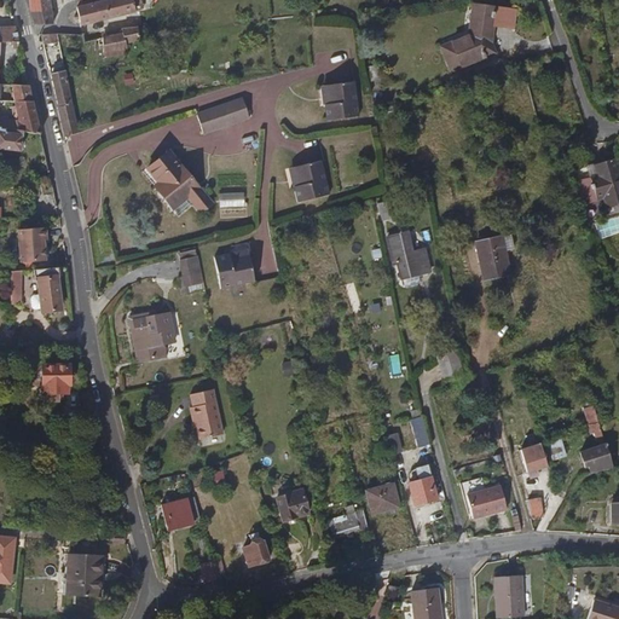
[(47,0),(28,0),(30,12),(48,10),(47,0)]
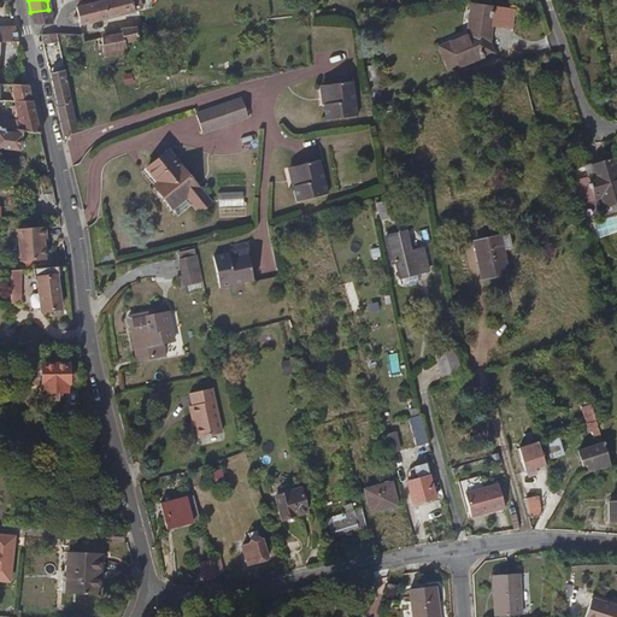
[(103,0),(75,7),(78,24),(133,12),(130,0),(103,0)]
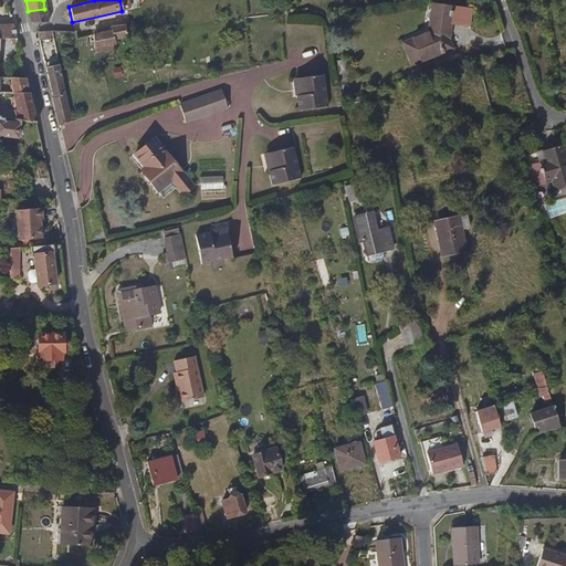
[(465,45),(460,31),(462,20),(480,23),(481,14),(484,14),(485,7),(454,1),(450,1),(446,29),(417,41),(427,62),(463,46),(465,45)]
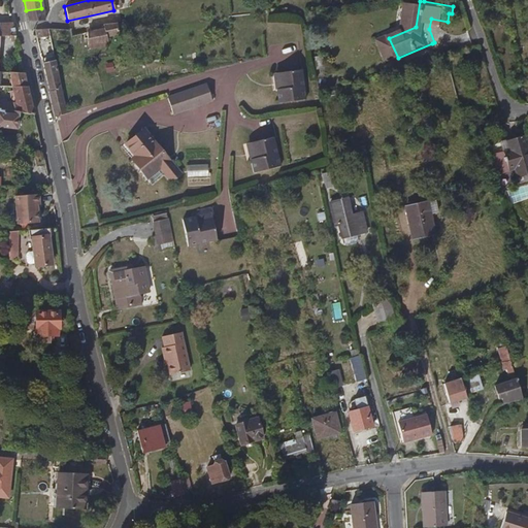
[(26,10),(28,22),(43,20),(41,8),(26,10)]
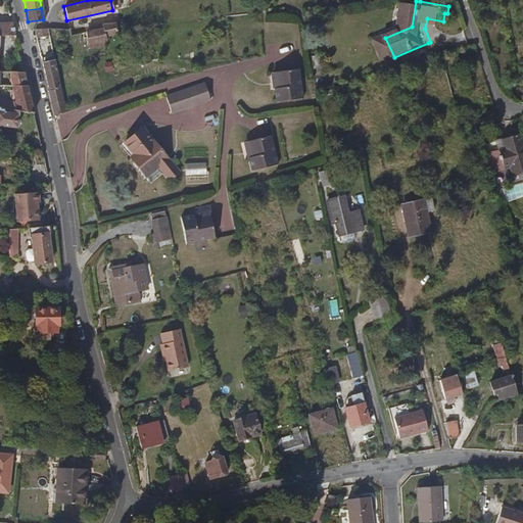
[(116,33),(114,22),(100,25),(101,29),(85,32),(84,43),(104,40),(104,36),(116,33)]
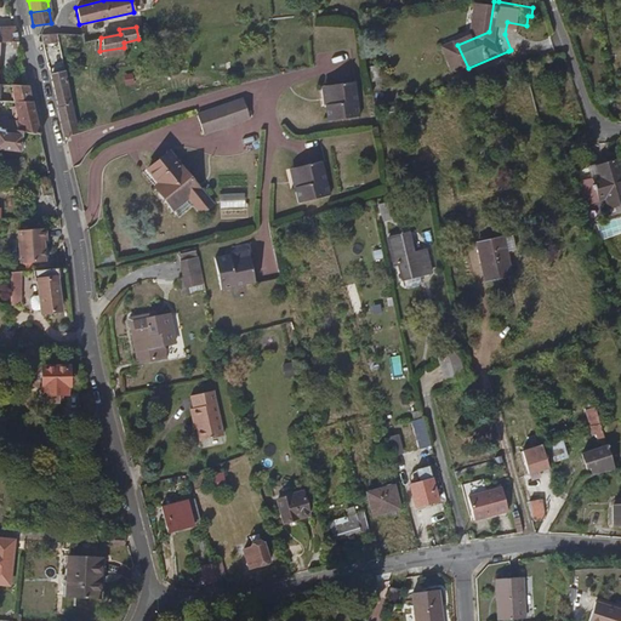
[(0,41),(0,43),(17,41),(15,28),(0,28),(0,41)]
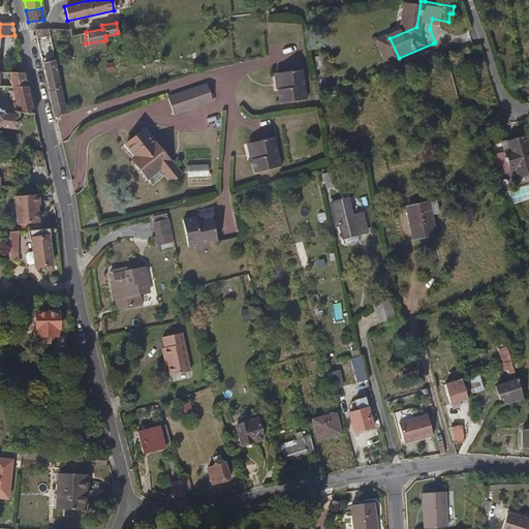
[(33,48),(38,47),(51,44),(48,29),(30,31),(33,48)]
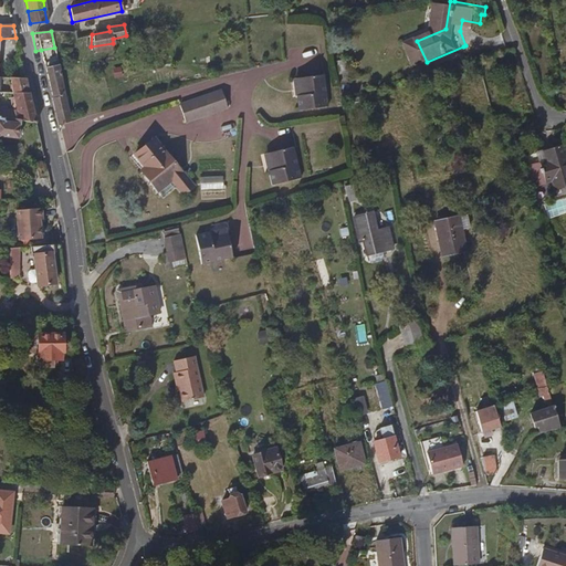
[(6,48),(19,48),(16,38),(0,39),(1,44),(4,44),(6,48)]
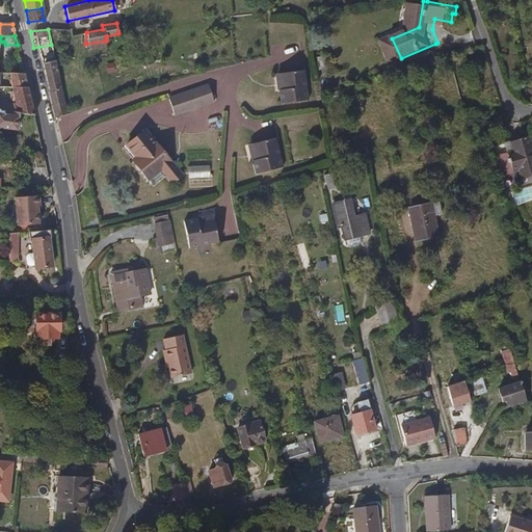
[(338,67),(336,54),(328,55),(330,68),(338,67)]
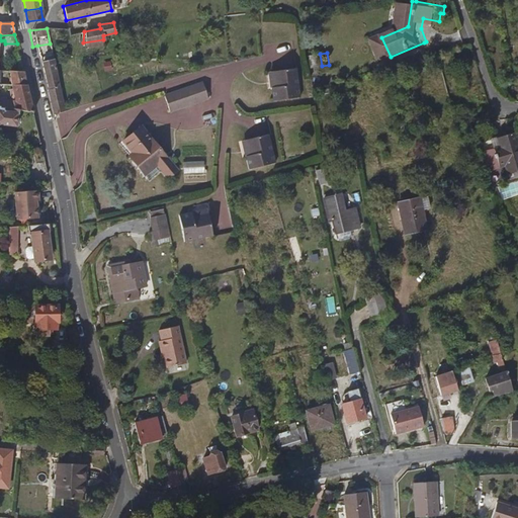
[(310,68),(318,67),(317,54),(308,55),(310,68)]
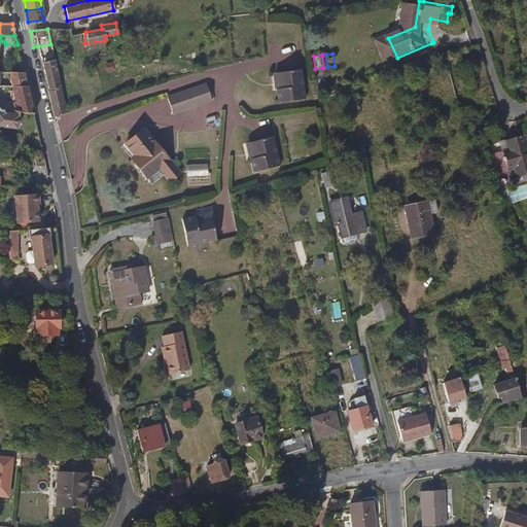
[(42,66),(49,92),(57,90),(53,71),(50,64),(42,66)]
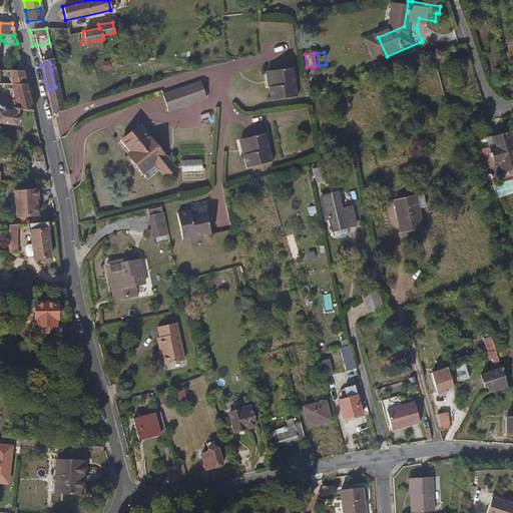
[(296,96),(292,68),(269,71),(272,86),(268,87),(270,100),(296,96)]
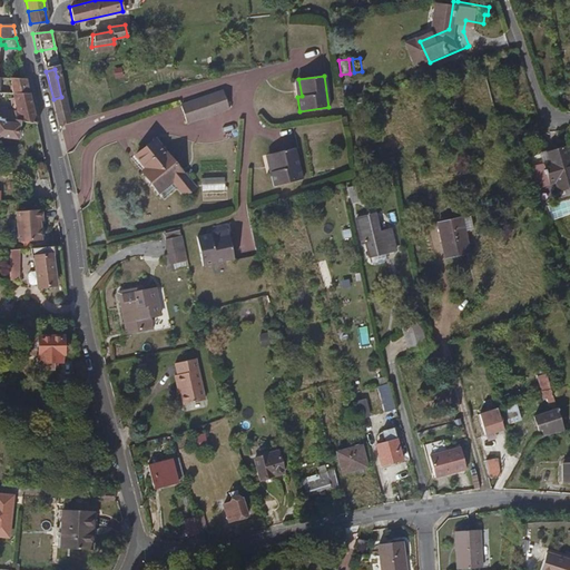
[(12,94),(29,95),(26,80),(10,79),(11,94),(12,94)]
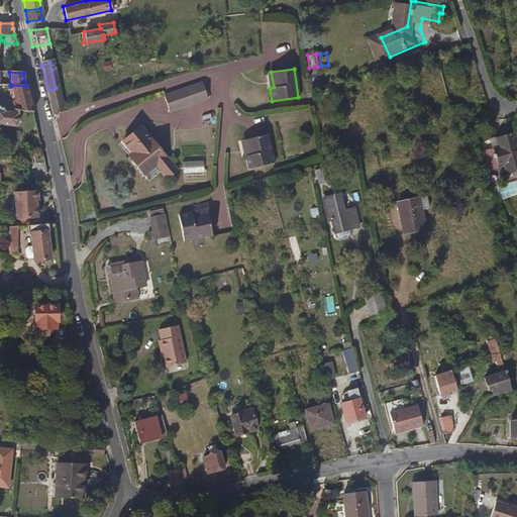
[(164,98),(166,104),(204,93),(205,94),(201,84),(164,98)]
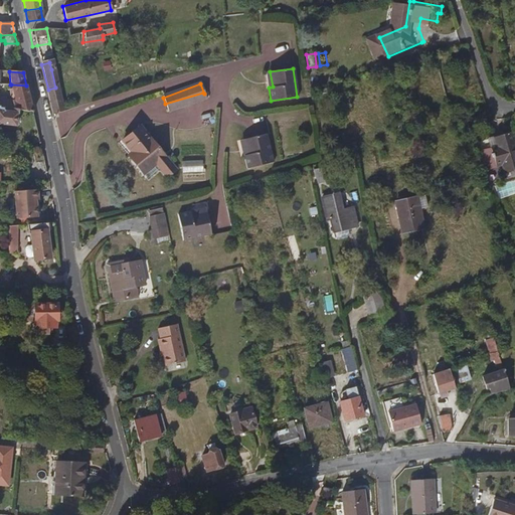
[(13,109),(17,109),(32,112),(26,86),(11,84),(11,88),(12,88),(14,100),(12,100),(12,102),(13,109)]
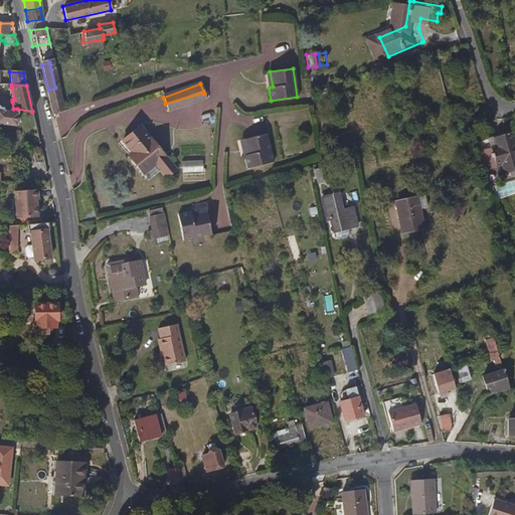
[(43,91),(51,116),(52,116),(64,111),(57,88),(55,88),(48,90),(43,91)]
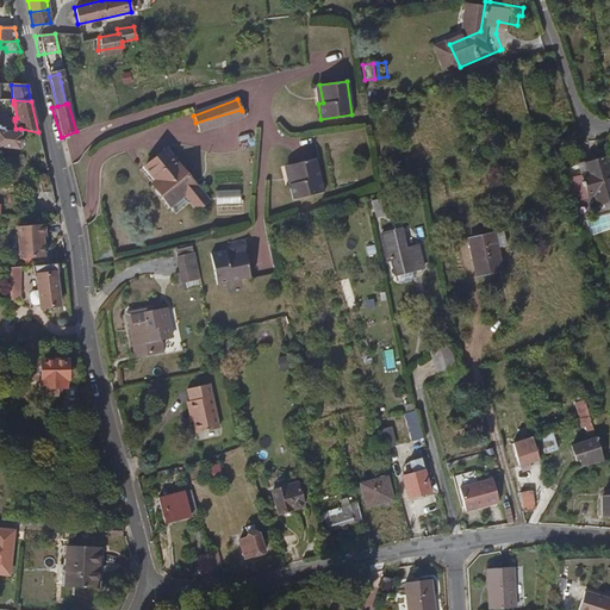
[(241,110),(195,123),(199,134),(244,117),(242,111),(241,110)]
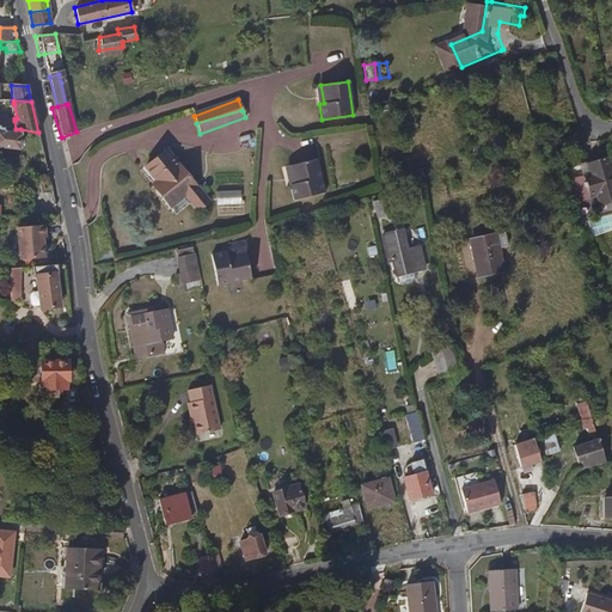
[(0,147),(19,150),(20,129),(16,129),(0,127),(0,147)]
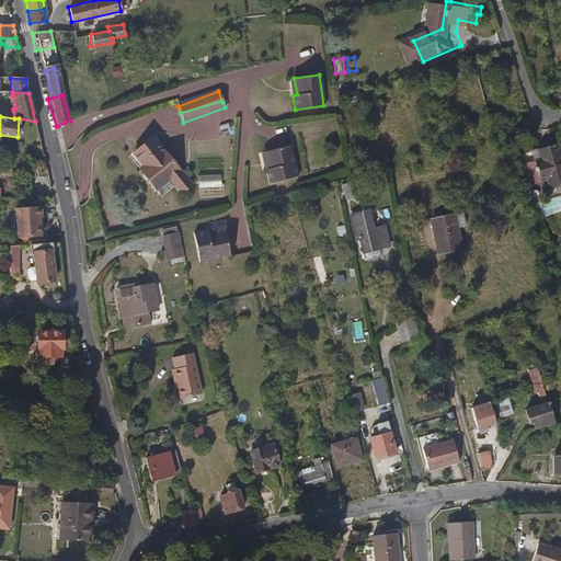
[(192,185),(152,139),(134,156),(147,171),(145,173),(158,187),(156,189),(162,196),(175,185),(183,194),(192,185)]
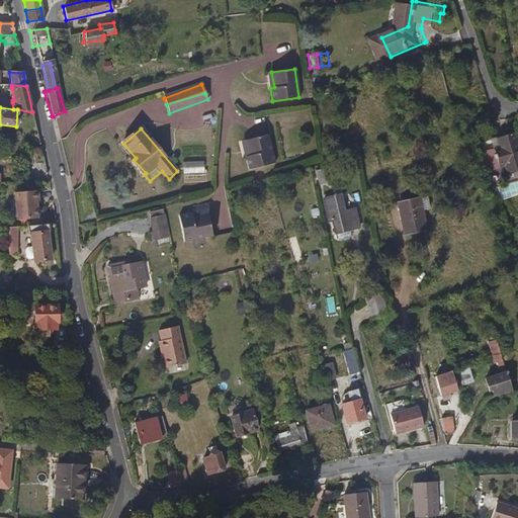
[(517,144),(514,132),(509,134),(494,138),(497,148),(479,152),(484,172),(500,168),(506,166),(508,174),(517,171),(517,170),(517,144)]
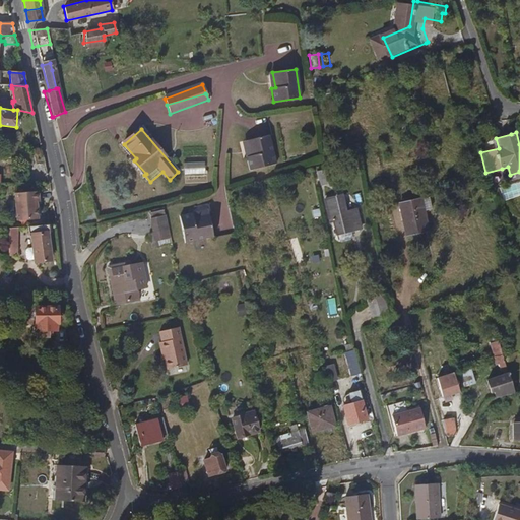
[(251,170),(276,164),(269,135),(247,141),(251,155),(247,157),(251,170)]
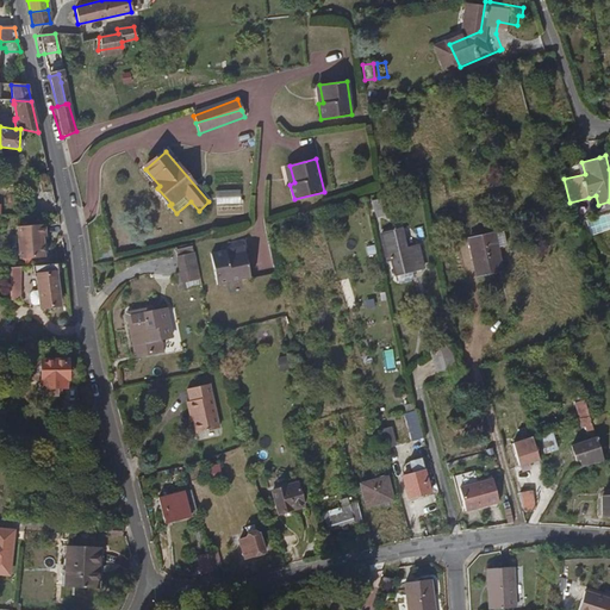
[(216,190),(216,204),(240,204),(240,190),(216,190)]
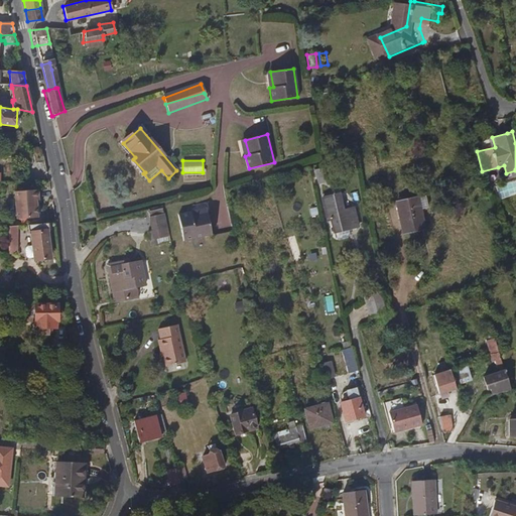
[(314,168),(316,182),(323,182),(321,167),(314,168)]
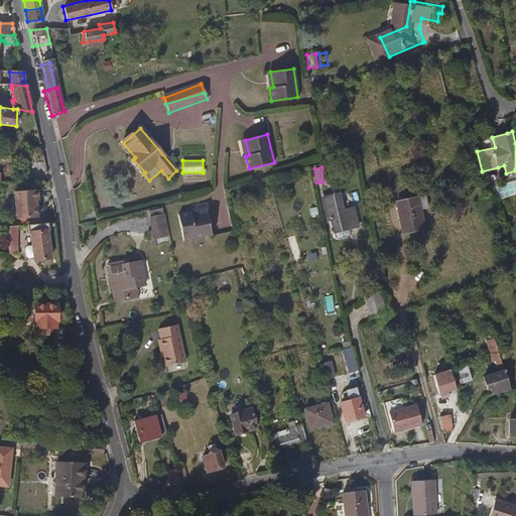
[(515,170),(506,173),(509,182),(515,179),(515,170)]
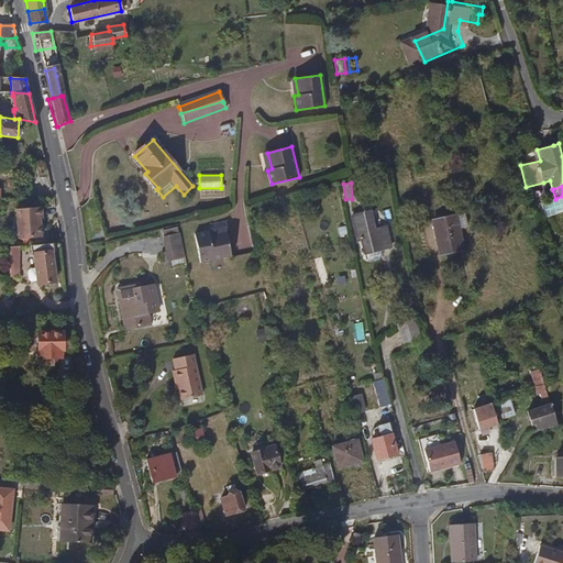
[(40,208),(15,212),(21,242),(45,238),(40,208)]
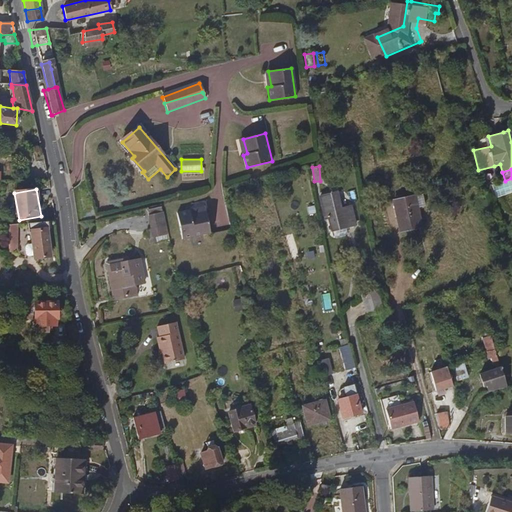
[(338,209),(335,192),(318,196),(323,218),(326,218),(328,230),(353,226),(348,207),(338,209)]
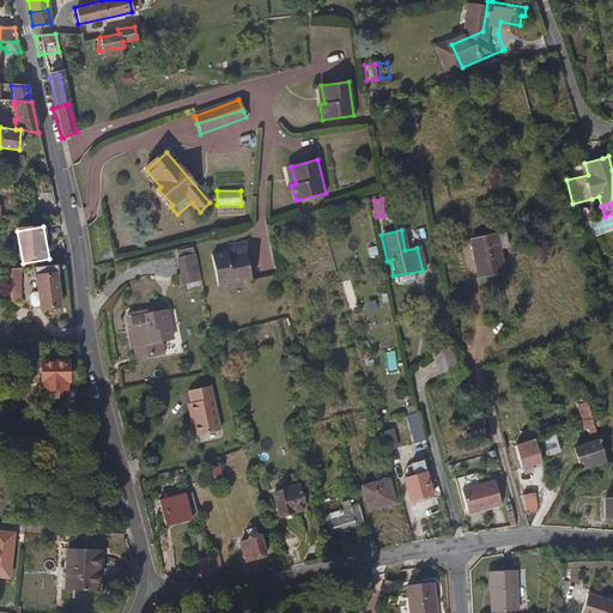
[(493,235),(472,241),(475,255),(472,256),(477,278),(502,273),(493,235)]
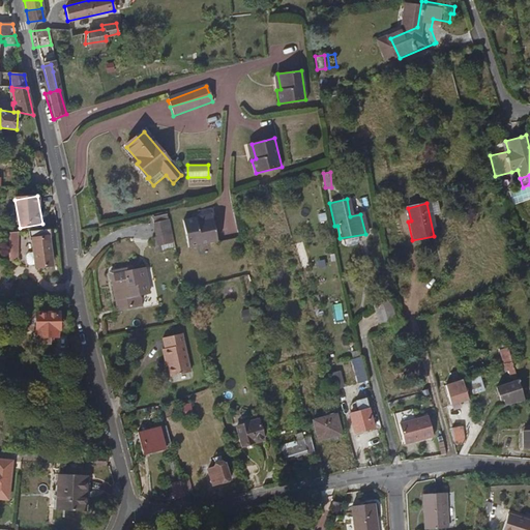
[(184,222),(189,247),(219,241),(214,218),(198,223),(197,218),(184,222)]
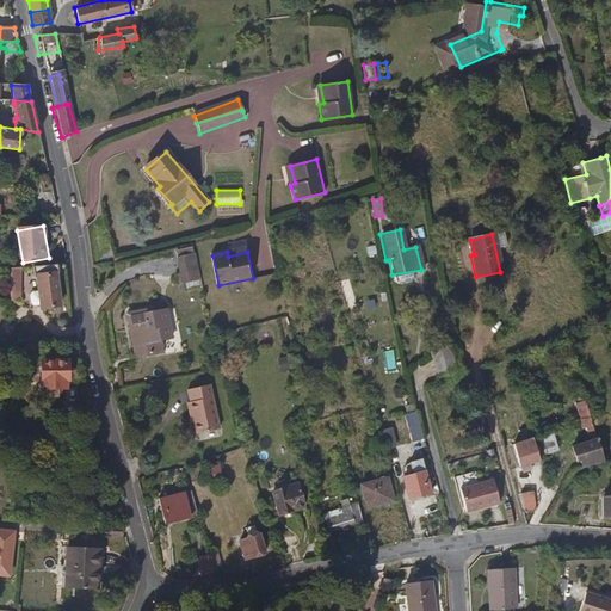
[(201,283),(195,255),(178,259),(181,276),(176,277),(178,288),(201,283)]
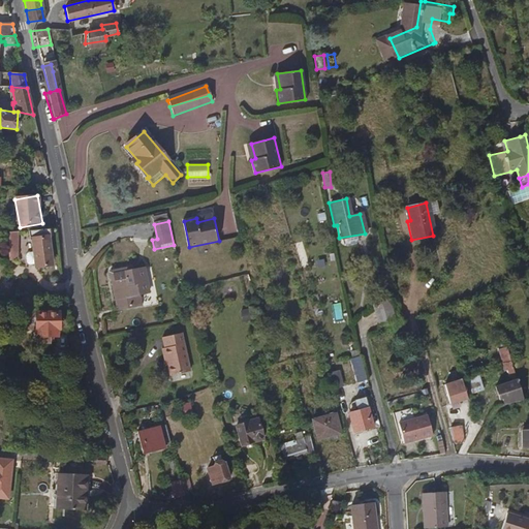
[(50,237),(50,228),(29,230),(29,240),(33,240),(34,254),(35,260),(36,267),(51,265),(48,238),(50,237)]
